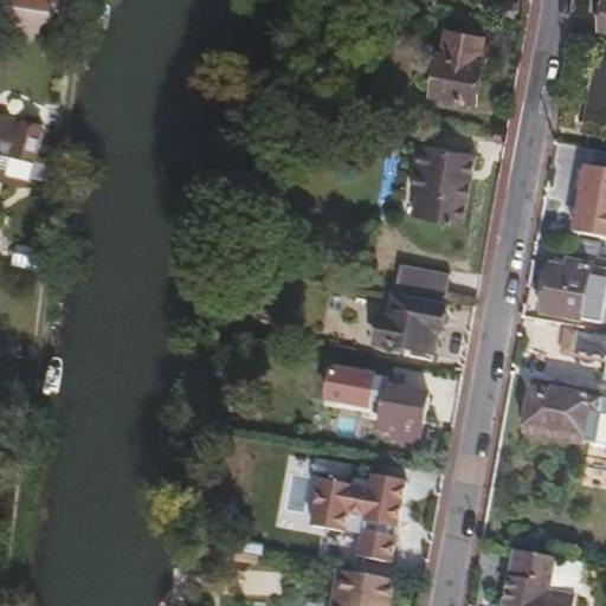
[(52,21),(53,13),(46,7),(47,1),(40,0),(25,0),(21,15),(14,13),(15,8),(10,6),(2,23),(7,25),(5,28),(42,33),(43,27),(52,21)]
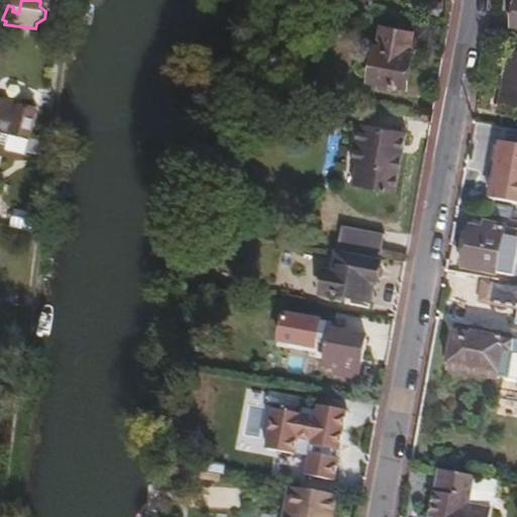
[(372,82),(408,88),(414,53),(411,52),(414,30),(385,26),(382,46),(378,45),(372,82)]
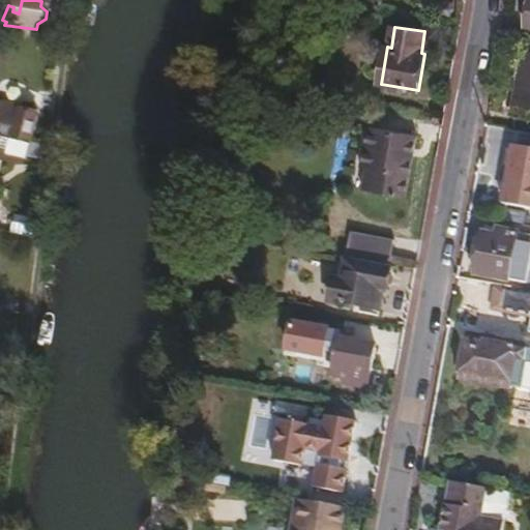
[(529,114),(529,50),(526,49),(514,112),(529,114)]
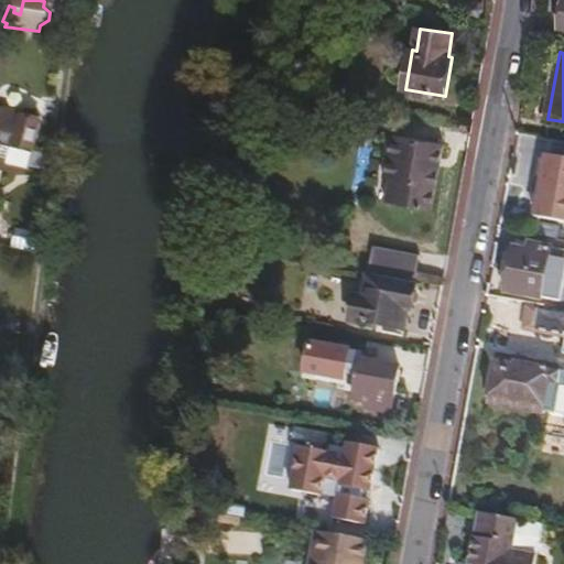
[(0,139),(30,150),(38,125),(22,119),(19,126),(0,119),(0,139)]
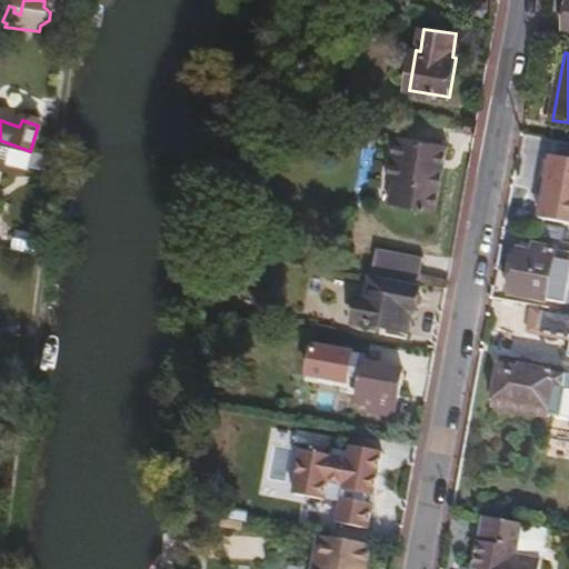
[(392,202),(435,210),(446,145),(398,137),(390,179),(396,180),(392,202)]
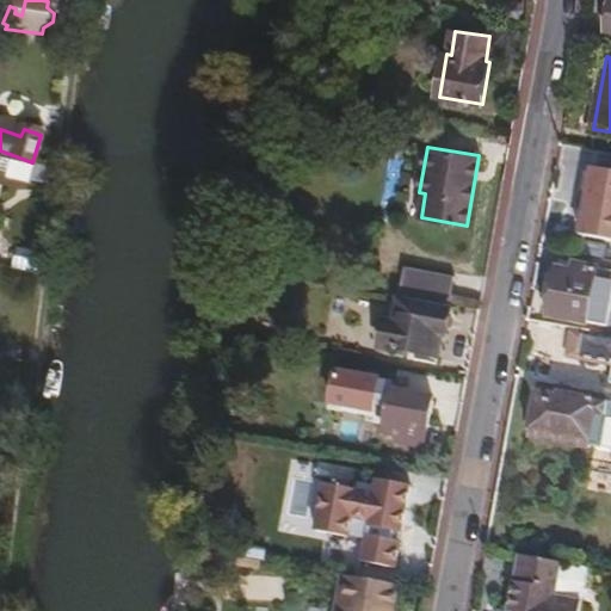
[(582,247),(610,247),(610,173),(586,172),(582,247)]
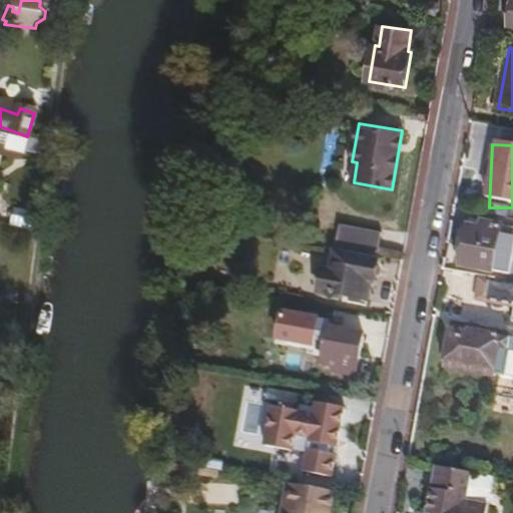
[(481,227),(469,225),(462,265),(493,271),(501,223),(483,220),(481,227)]
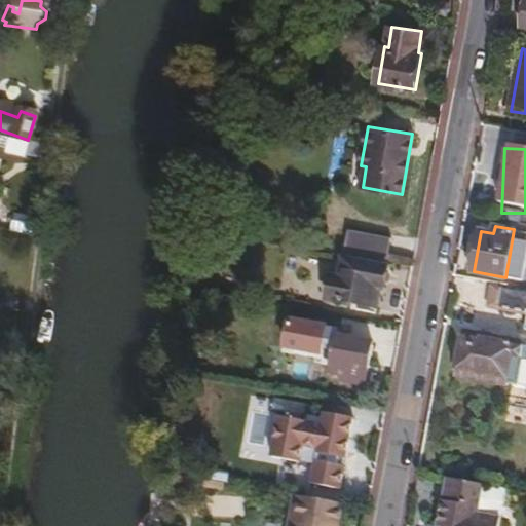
[(392,240),(348,232),(345,252),(389,259),(392,240)]
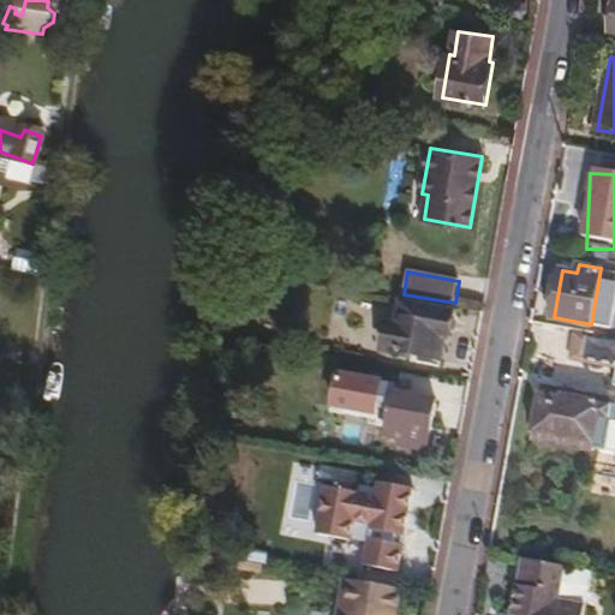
[(449,336),(453,311),(400,303),(396,323),(388,323),(386,344),(394,345),(393,351),(434,357),(437,335),(449,336)]
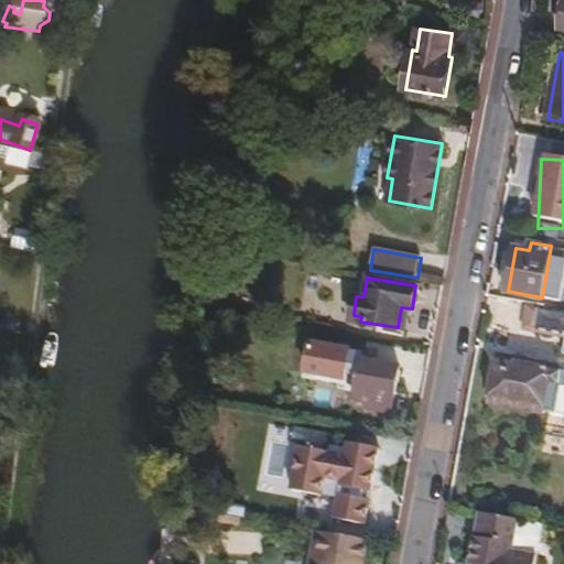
[(563,314),(533,308),(530,327),(563,333),(563,338),(562,353),(563,353),(563,314)]
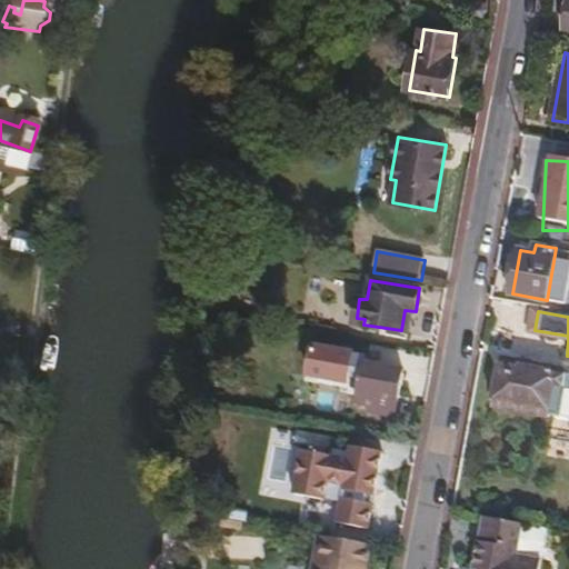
[(502,358),(501,368),(522,371),(525,362),(502,358)]
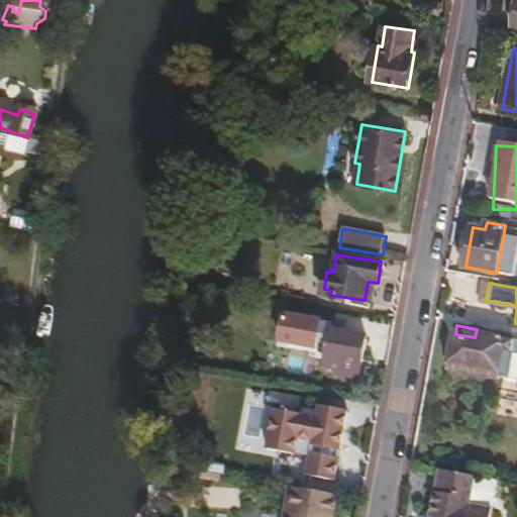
[(359,375),(367,334),(332,329),(326,370),(359,375)]
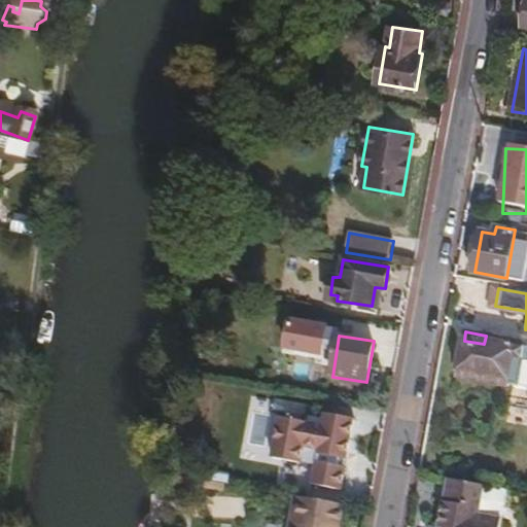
[(484,344),(464,341),(459,370),(526,382),(526,381),(526,344),(486,336),(484,344)]
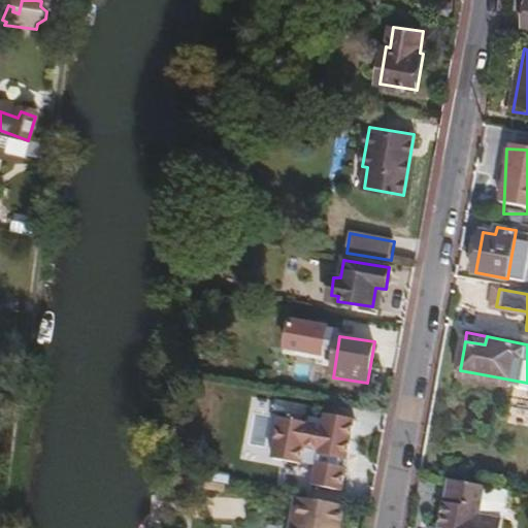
[(499,527),(501,516),(481,513),(485,484),(452,479),(448,500),(441,499),(437,526),(443,527),(442,527),(499,527)]
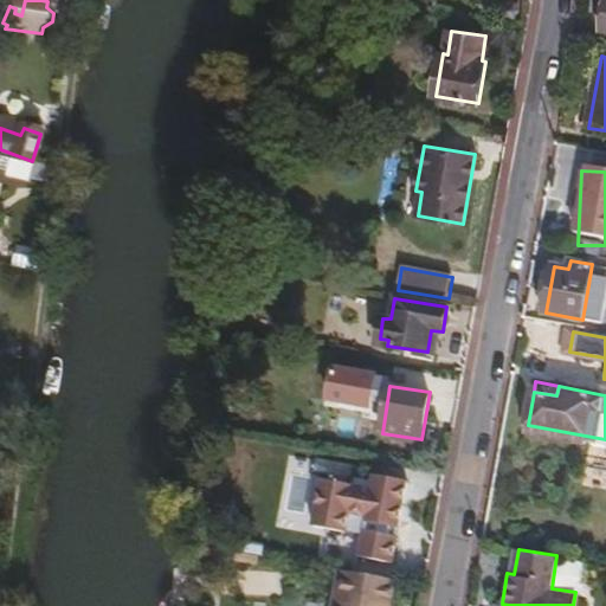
[(575,592),(581,561),(556,555),(552,588),(575,592)]
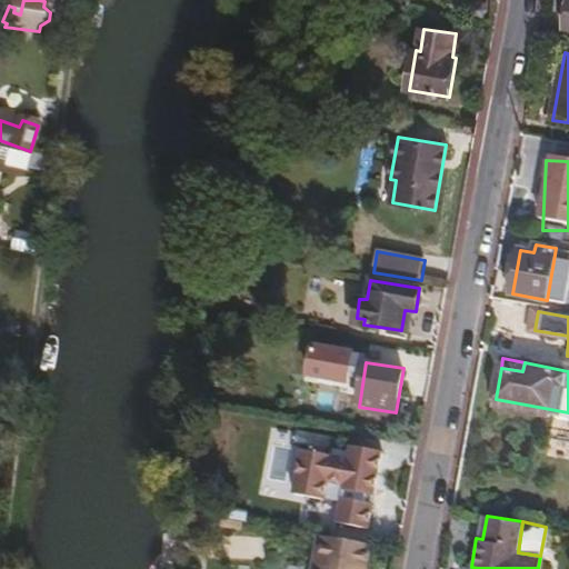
[(366,568),(371,545),(323,536),(319,565),(313,563),(312,568),(366,568)]
